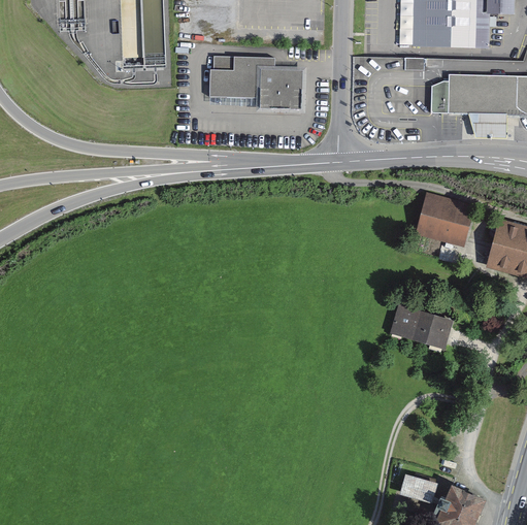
[(400,0),(399,42),(412,44),(413,0),(400,0)]
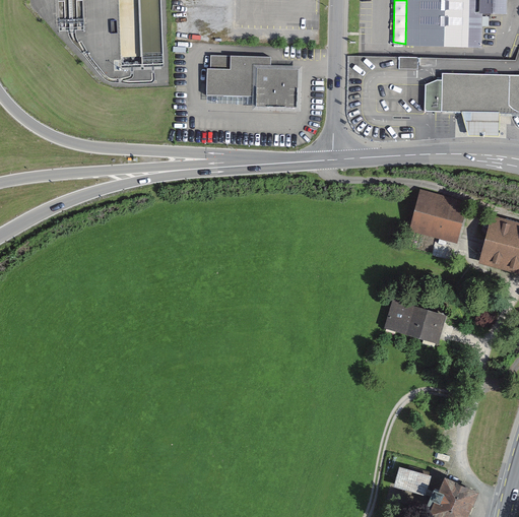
[(406,0),(405,44),(481,48),(482,13),(508,13),(507,0),(406,0)]
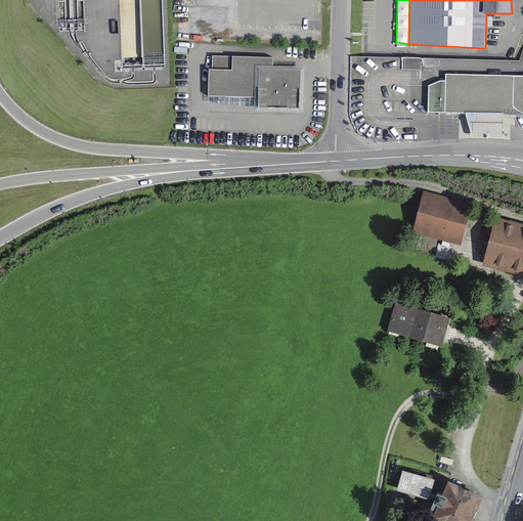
[(146,42),(146,57),(165,57),(165,30),(159,30),(159,42),(146,42)]
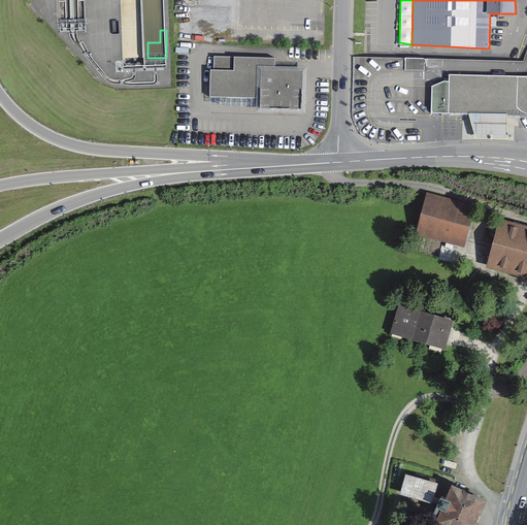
[(404,57),(404,68),(424,68),(424,57),(404,57)]
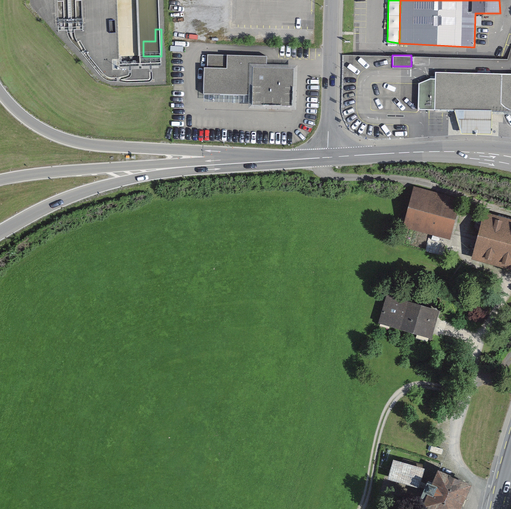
[(293,110),(294,66),(264,65),(264,57),(203,56),(202,95),(246,96),(246,109),(293,110)]
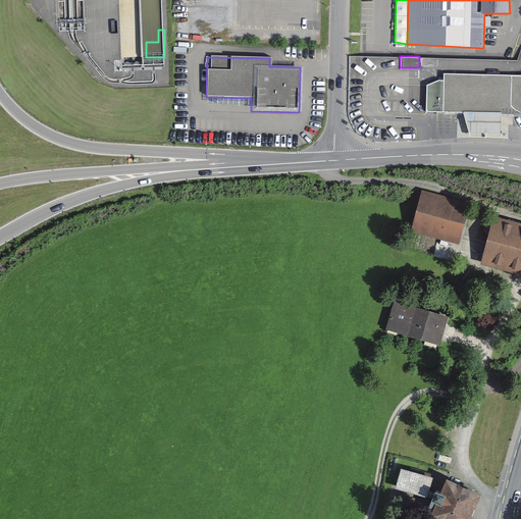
[(444,80),(443,111),(462,112),(489,113),(502,113),(520,112),(520,74),(518,75),(503,74),(444,72),(444,80)]
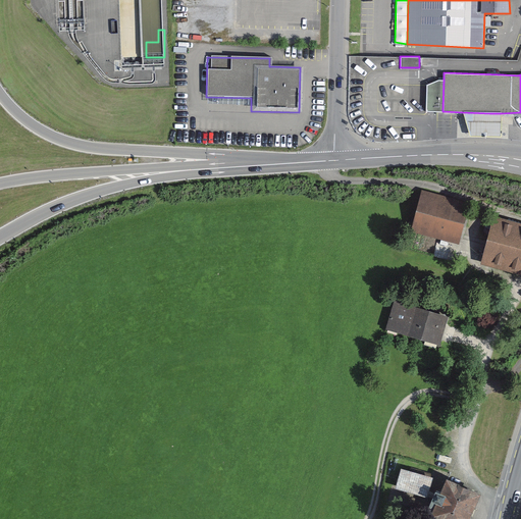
[(425,110),(443,111),(444,80),(438,79),(425,84),(425,110)]
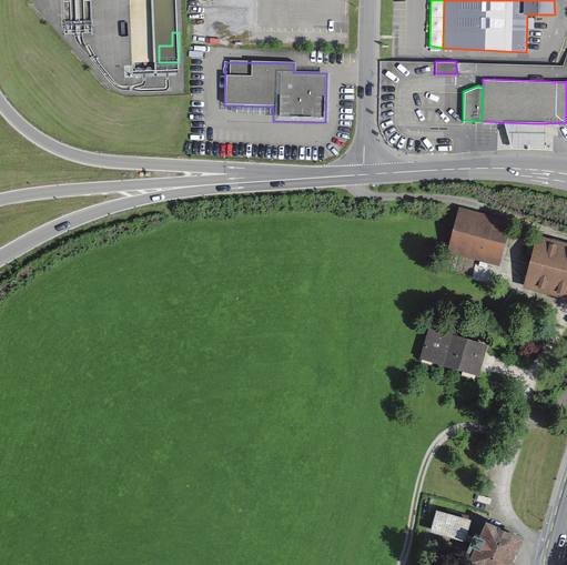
[(545,149),(546,123),(533,123),(503,122),(512,148),(545,149)]
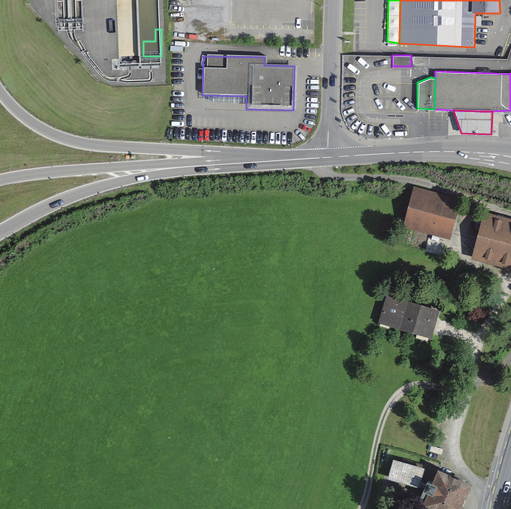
[(462,197),(417,185),(406,227),(451,238),(462,197)]
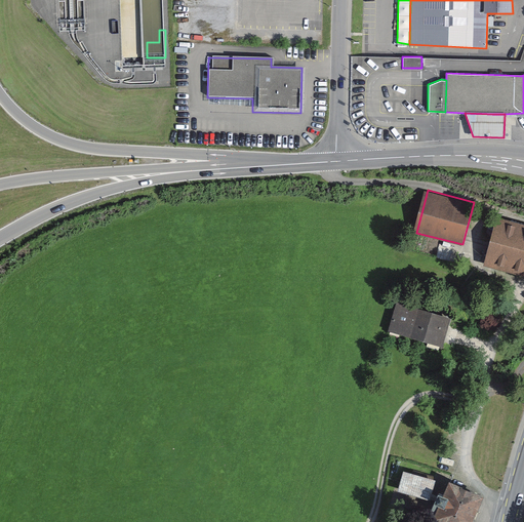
[(523,222),(501,215),(487,266),(523,276),(523,222)]
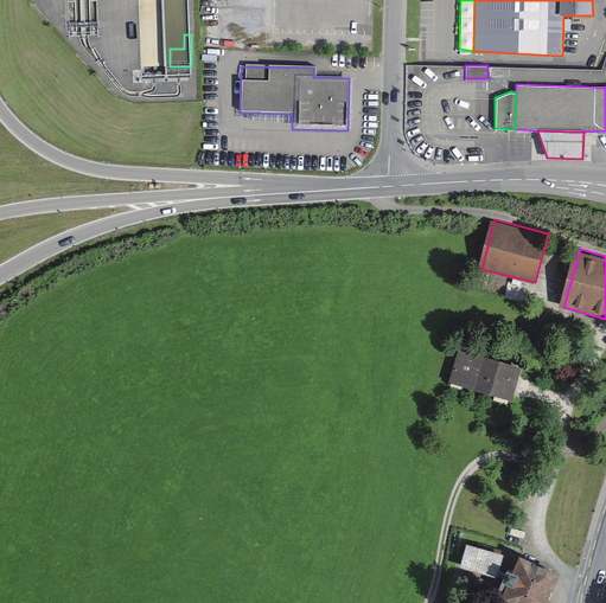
[(524,369),(457,348),(447,379),(516,399),(524,369)]
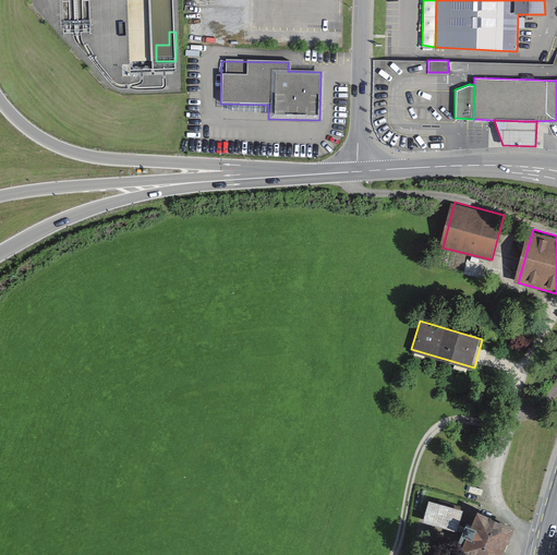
[(467,506),(437,496),(430,519),(460,528),(467,506)]
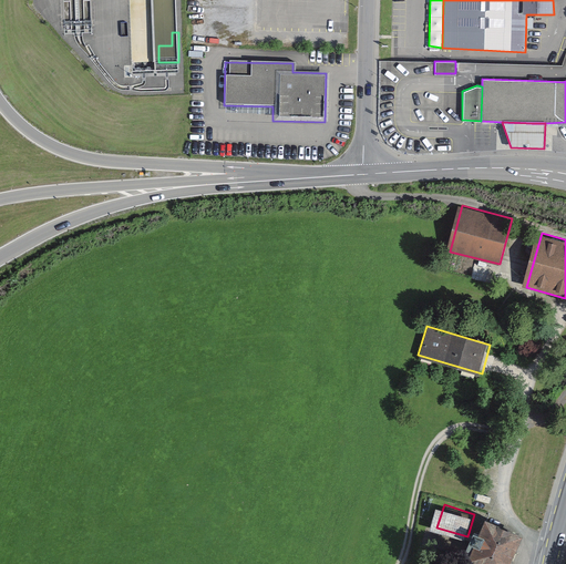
[(504,563),(520,529),(485,514),(467,554),(490,563),(504,563)]
